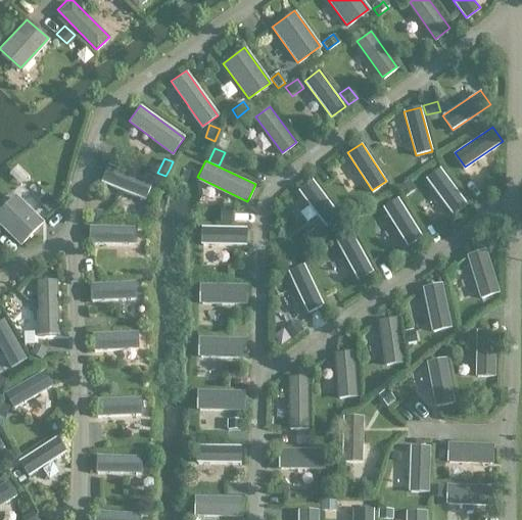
[(108,164),(101,181),(144,199),(151,183),(108,164)]
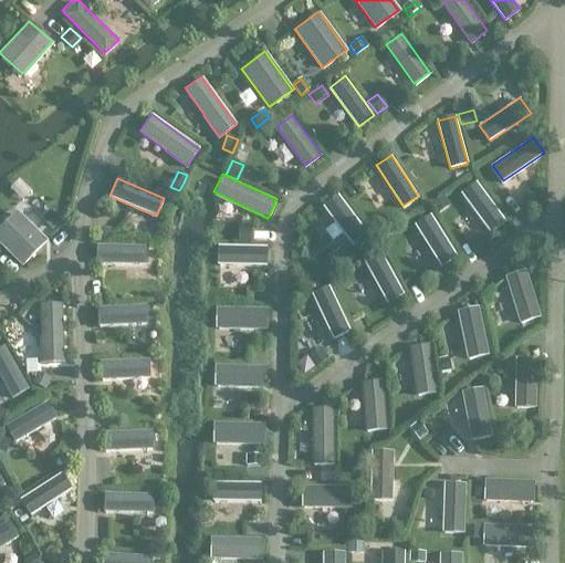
[(460,193),(491,233),(505,222),(475,181),(460,193)]
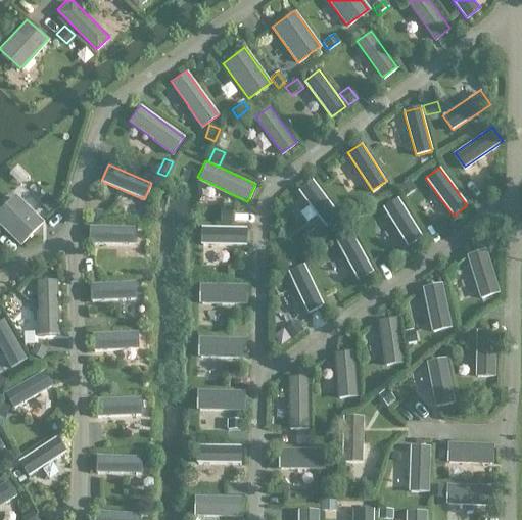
[(298,188),(326,225),(340,215),(312,177),(298,188)]
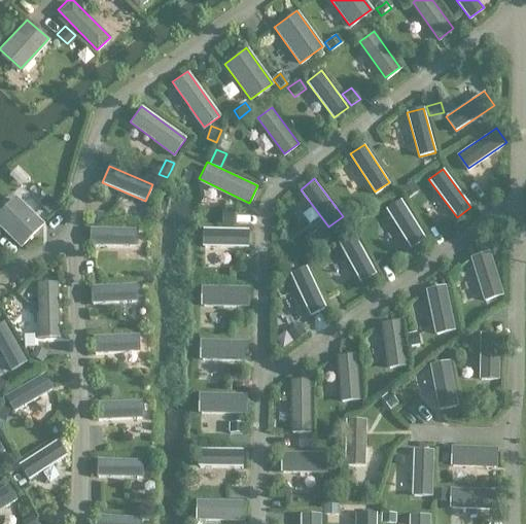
[(406,198),(418,189),(412,180),(399,188),(406,198)]
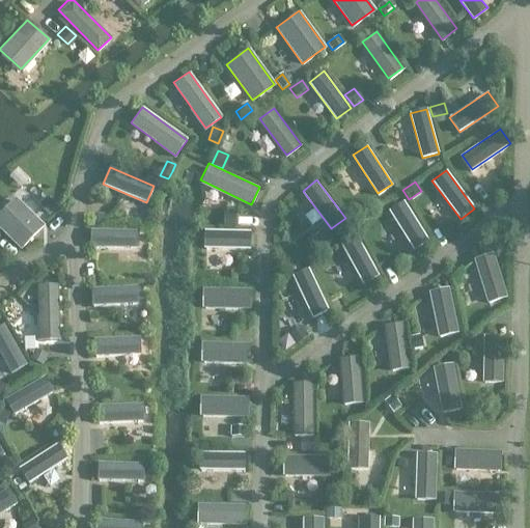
[(42,225),(11,196),(0,207),(0,227),(20,247),(42,225)]
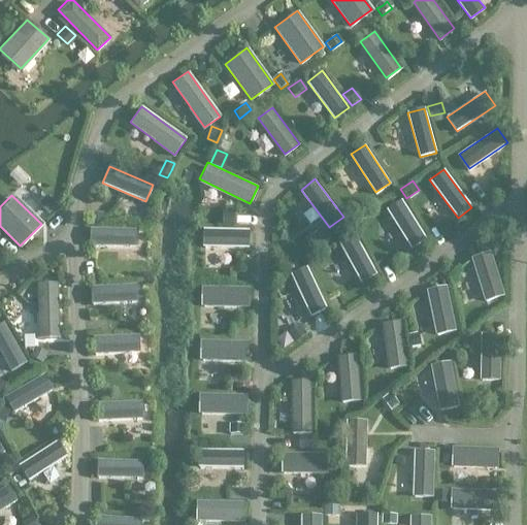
[(56,206),(46,197),(38,205),(48,215),(56,206)]
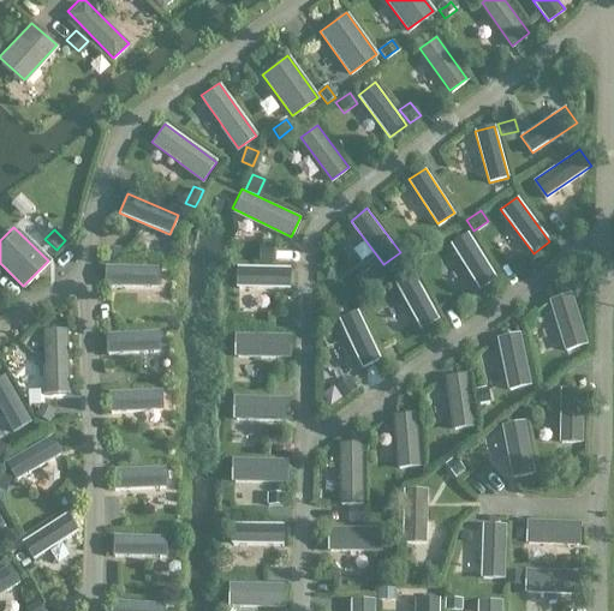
[(449,243),(478,287),(496,276),(466,232),(449,243)]
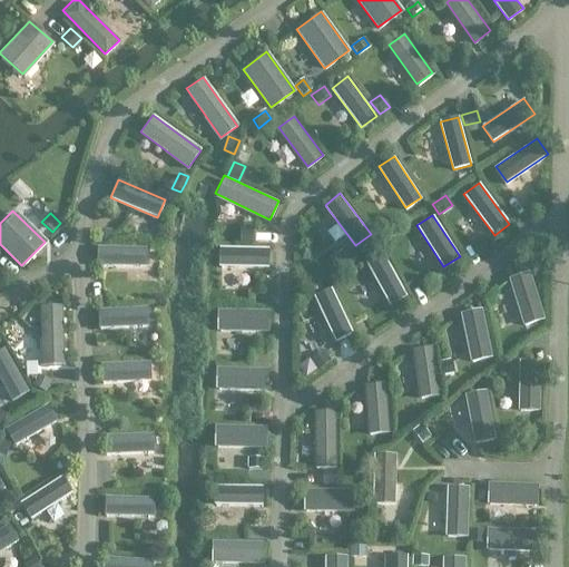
[(253,228),(241,228),(241,245),(253,245),(253,228)]
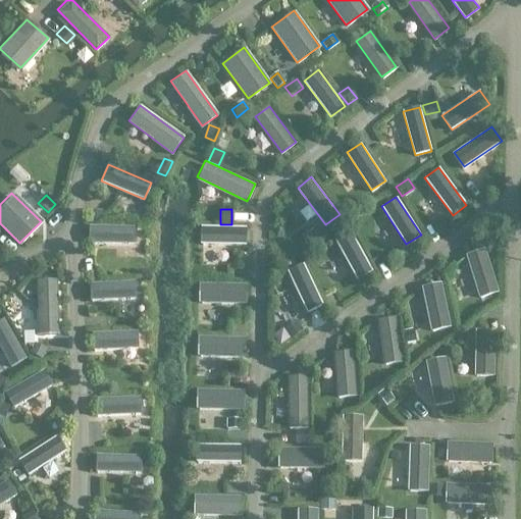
[(102,222),(102,219),(102,212),(89,211),(89,219),(89,222),(102,222)]
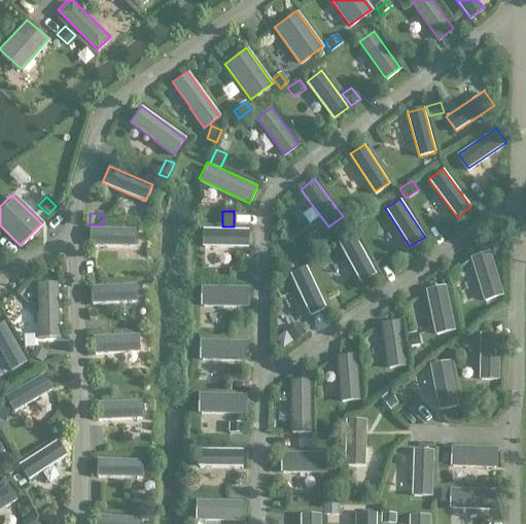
[(90,228),(89,244),(136,245),(136,229),(90,228)]
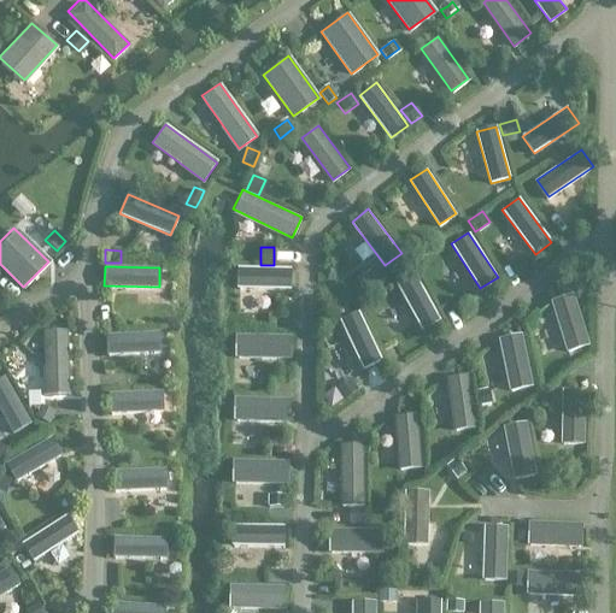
[(235,289),(292,290),(292,267),(236,266),(235,289)]
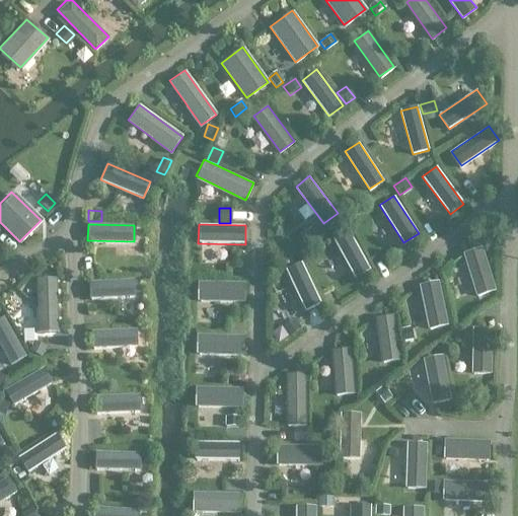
[(310,226),(299,234),(305,242),(316,233),(310,226)]
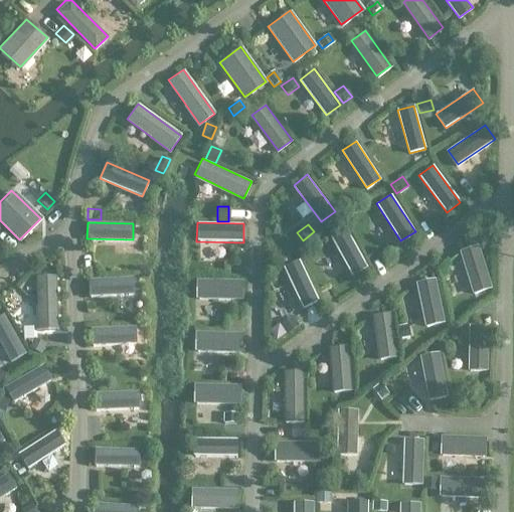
[(330,236),(352,275),(367,267),(344,227),(330,236)]
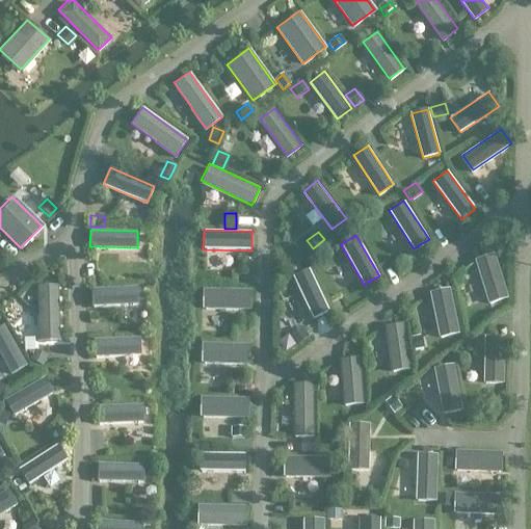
[(476,259),(489,302),(508,297),(495,253),(476,259)]
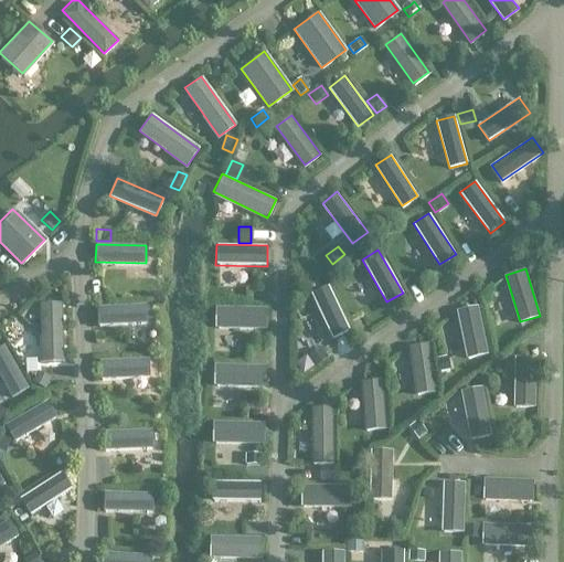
[(310,294),(332,338),(349,329),(327,285),(310,294)]
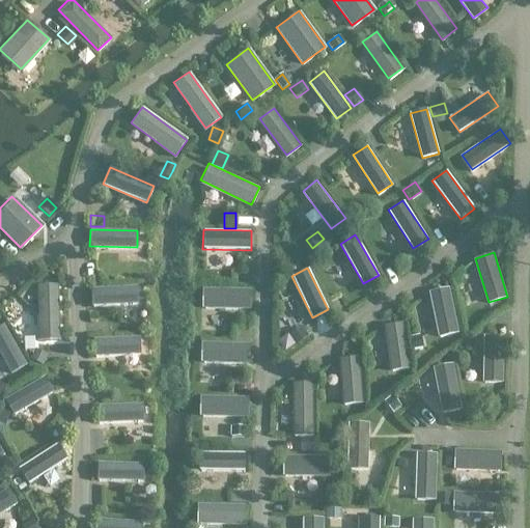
[(58,284),(37,284),(38,339),(59,339),(58,284)]
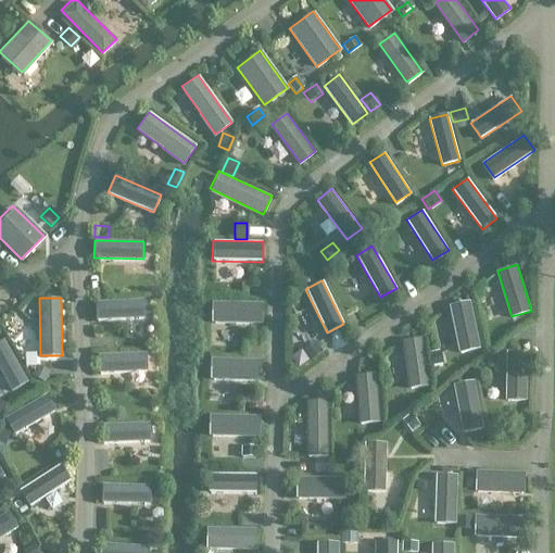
[(97,299),(98,316),(146,315),(144,298),(97,299)]
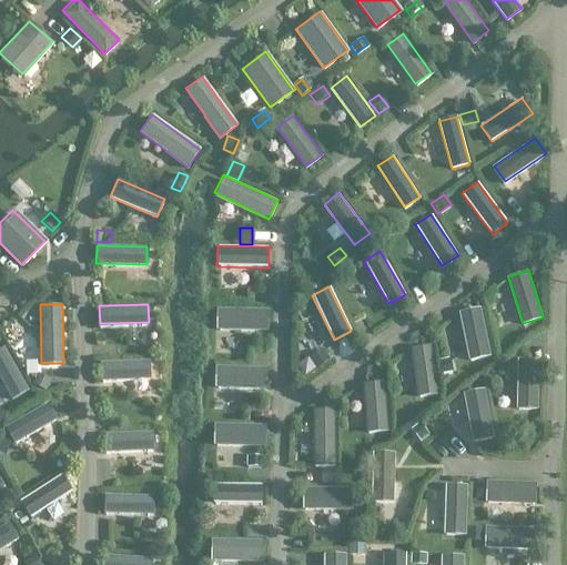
[(458,310),(468,359),(488,354),(478,305),(458,310)]
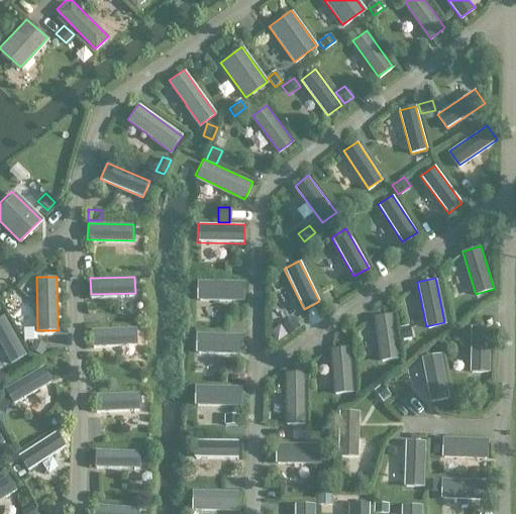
[(197,298),(243,299),(244,280),(197,279),(197,298)]
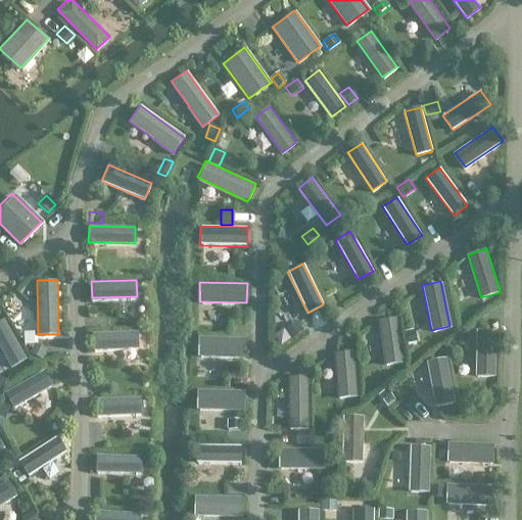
[(26,358),(4,316),(0,318),(0,347),(9,366),(26,358)]
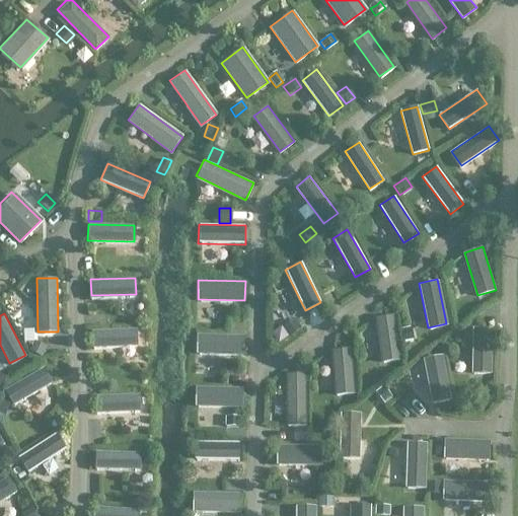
[(375,315),(378,360),(398,358),(395,314),(375,315)]
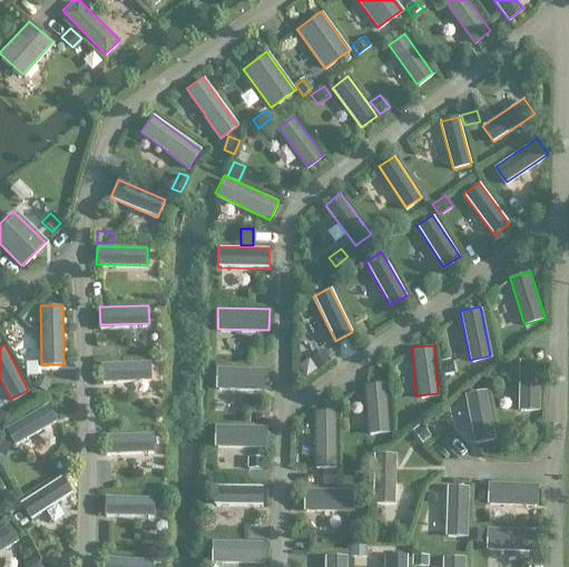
[(330,360),(323,350),(311,358),(317,368),(330,360)]
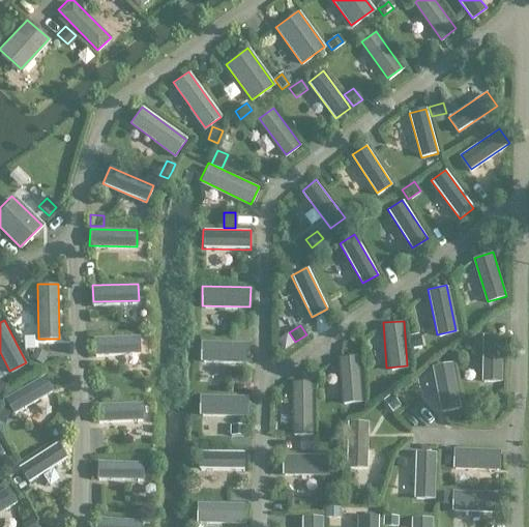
[(92,335),(93,352),(139,351),(138,334),(92,335)]
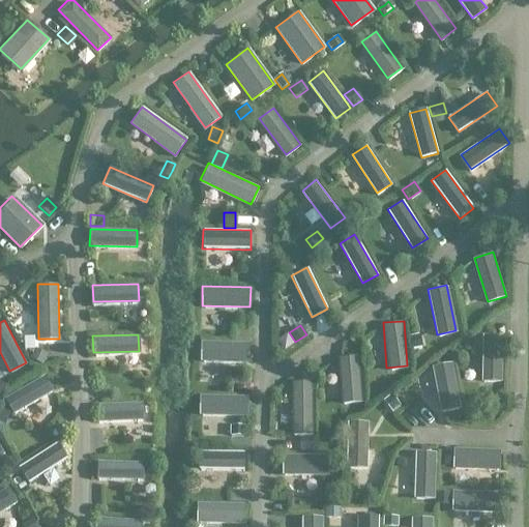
[(417,334),(409,337),(411,348),(420,346),(417,334)]
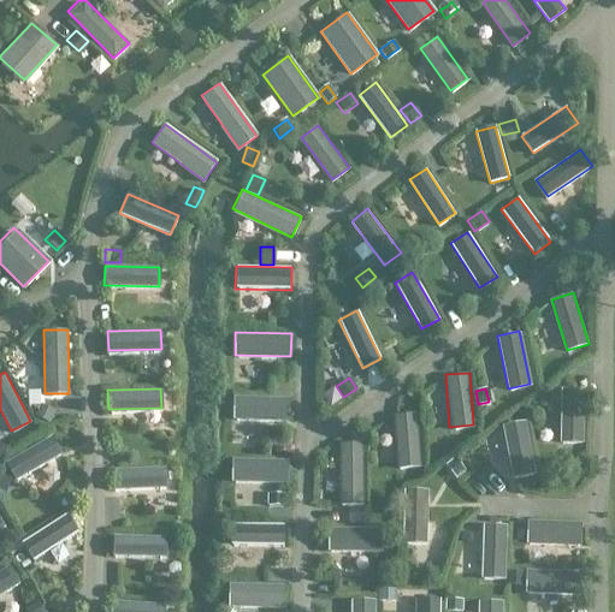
[(562,388),(560,443),(583,443),(584,388),(562,388)]
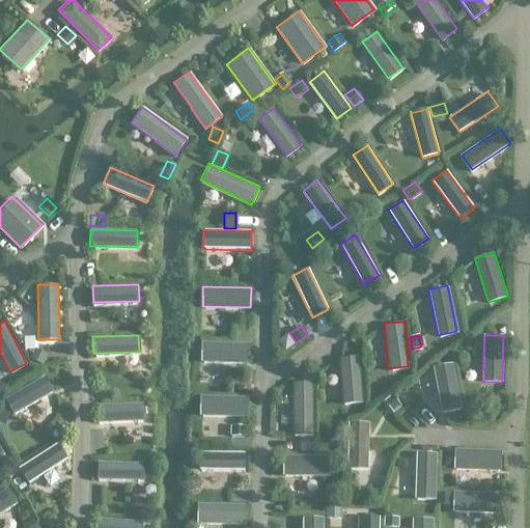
[(200,360),(249,361),(249,341),(200,340),(200,360)]
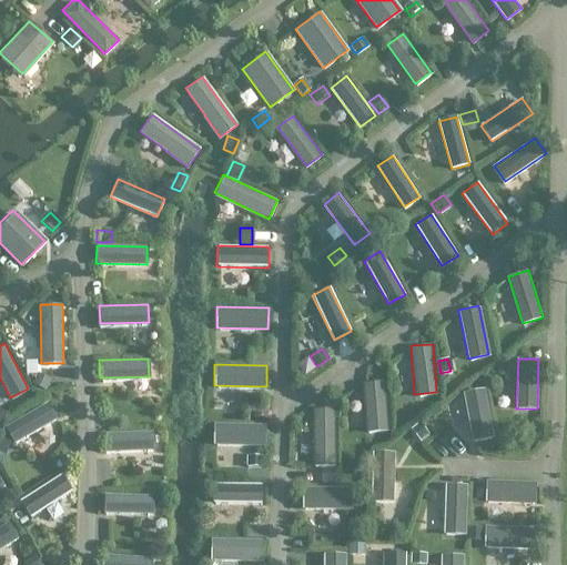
[(37,373),(31,383),(44,390),(50,380),(37,373)]
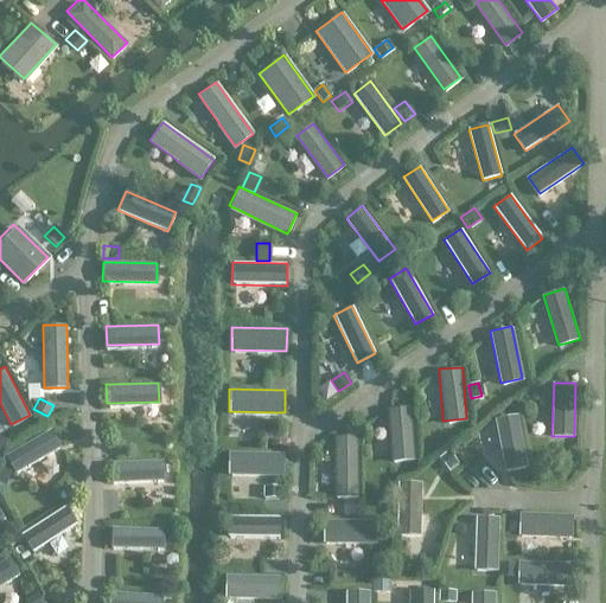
[(389,409),(391,461),(413,460),(412,408),(389,409)]
